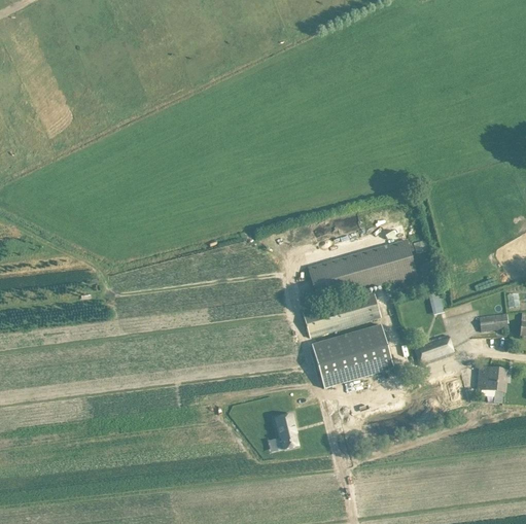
[(353,294),(301,310),(309,336),(380,315),(373,289),(369,290),(367,286),(416,273),(406,237),(306,265),(316,302),(352,291),(353,294)]
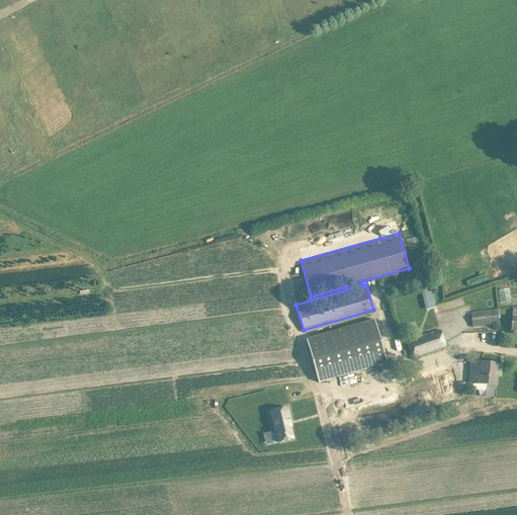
[(419,234),(406,235),(408,246),(420,244),(419,234)]
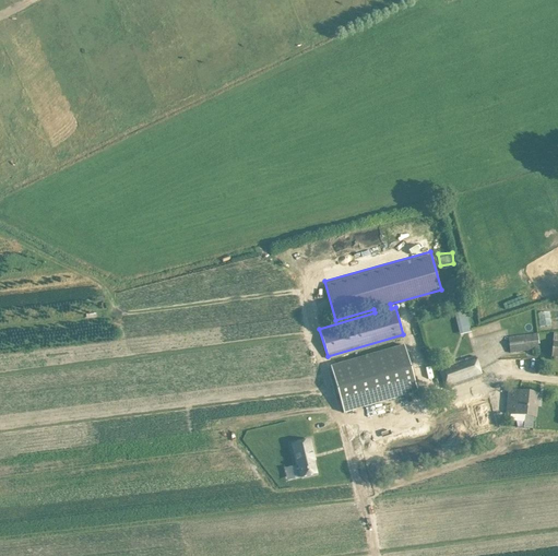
[(459,275),(442,279),(447,299),(455,297),(456,302),(463,299),(462,296),(464,295),(459,275)]
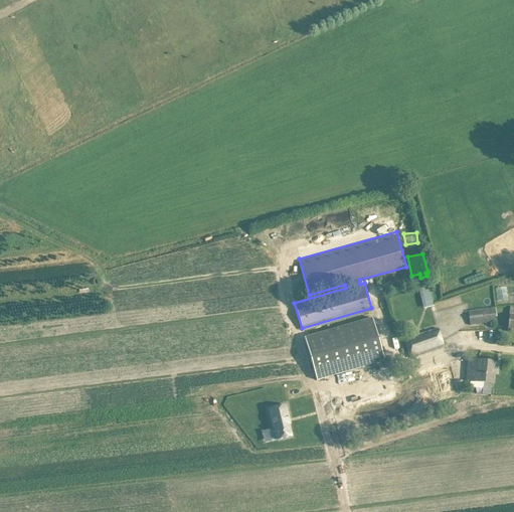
[(420,304),(432,303),(430,283),(419,284),(420,304)]
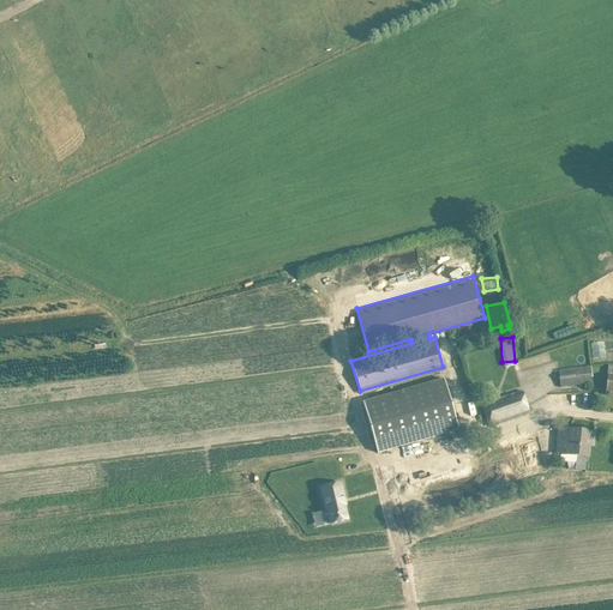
[(541,369),(541,374),(544,386),(592,380),(589,363),(541,369)]
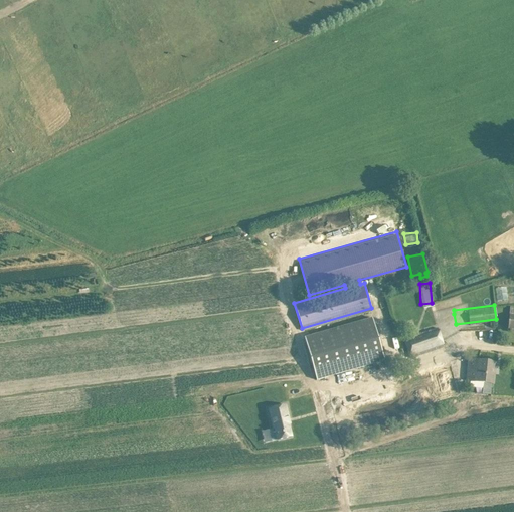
[(371,315),(304,334),(316,377),(383,358),(371,315)]
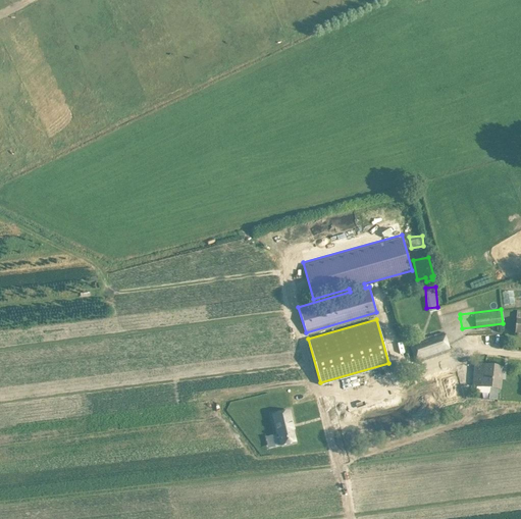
[(443,330),(409,341),(415,361),(449,349),(443,330)]
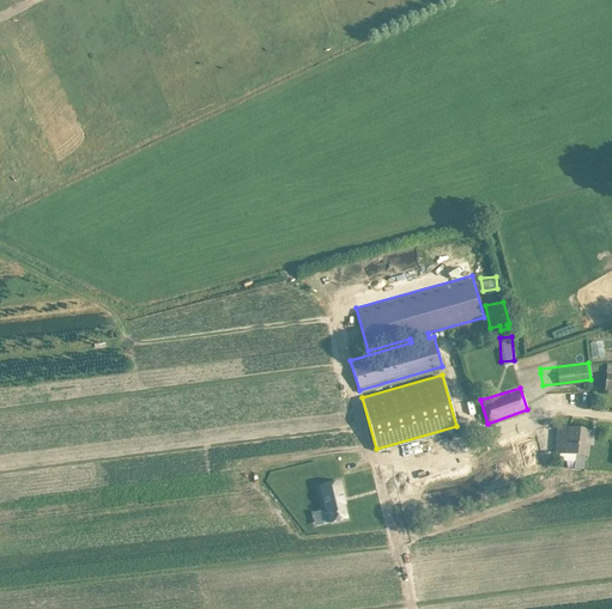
[(553,448),(553,450),(587,454),(589,428),(556,425),(555,440),(553,448)]
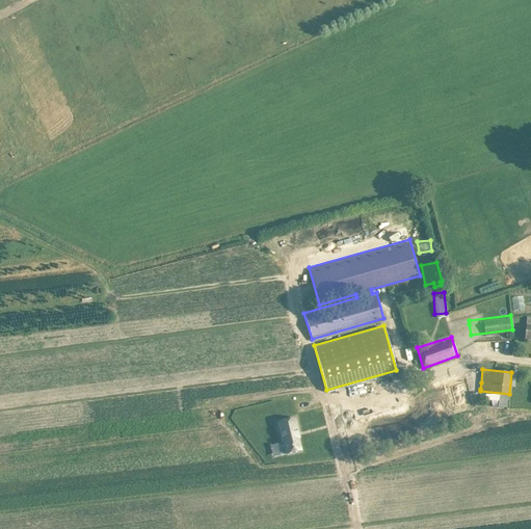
[(436,411),(421,412),(422,427),(437,426),(436,411)]
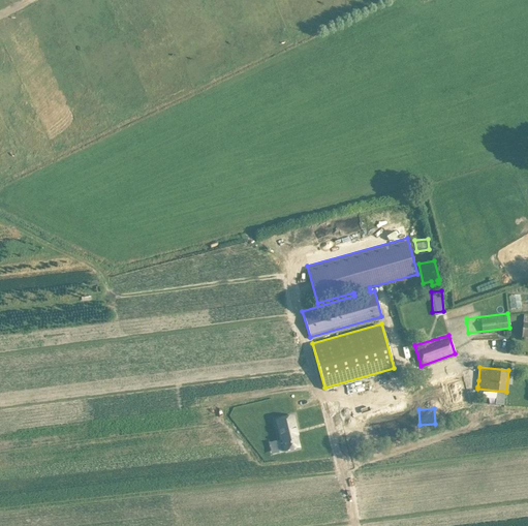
[(297,427),(293,413),(277,419),(282,437),(283,437),(286,449),(301,444),(296,427),(297,427)]
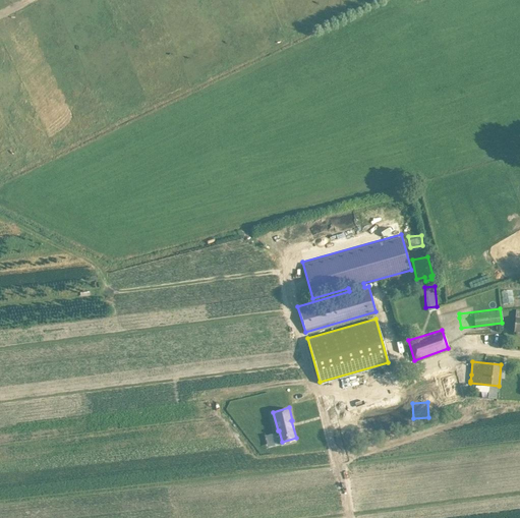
[(396,418),(381,420),(383,436),(398,434),(396,418)]
